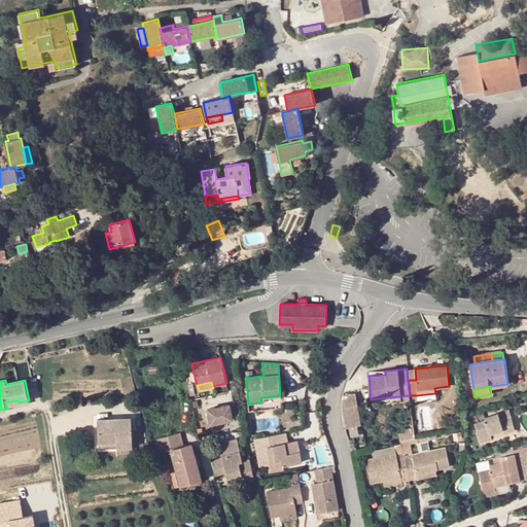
[(360,424),(355,394),(348,395),(348,400),(344,400),(343,415),(345,427),(360,424)]
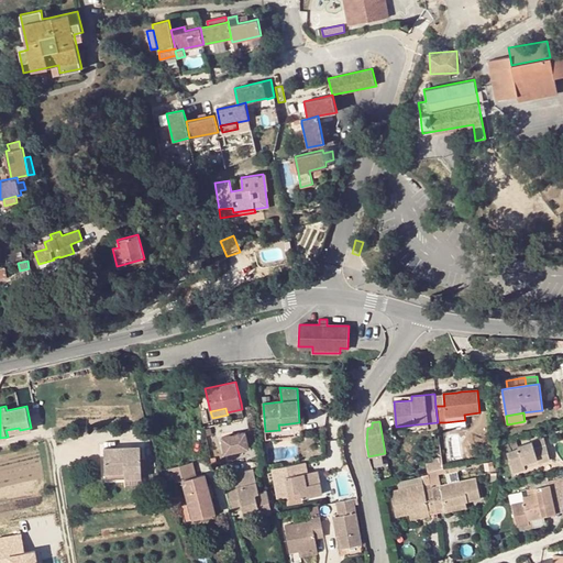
[(245,431),(222,437),(225,453),(249,448),(245,431)]
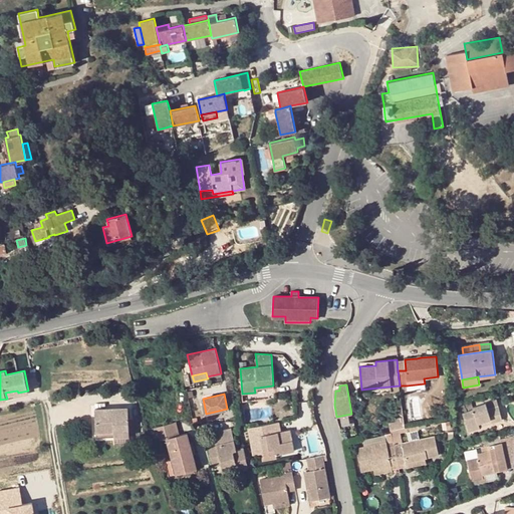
[(499,406),(497,400),(473,408),(474,410),(463,413),(469,431),(480,428),(480,427),(479,423),(491,420),(492,423),(502,420),(499,406)]
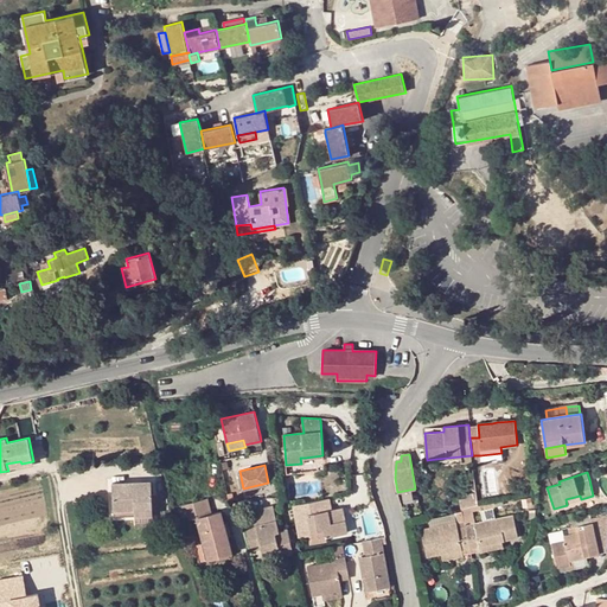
[(152,481),(113,483),(114,516),(153,515),(153,512),(153,502),(152,481)]
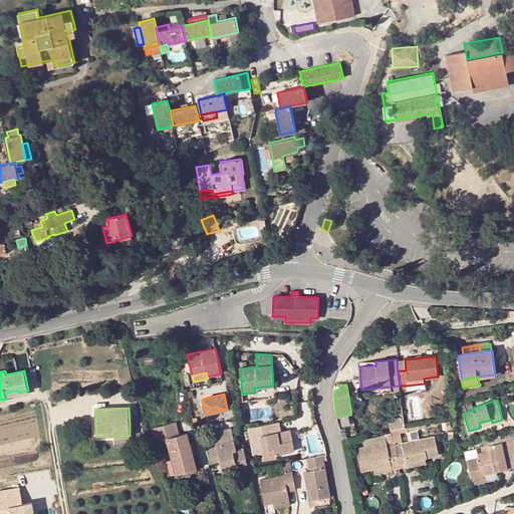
[(404,420),(390,423),(391,431),(400,429),(405,428),(404,420)]
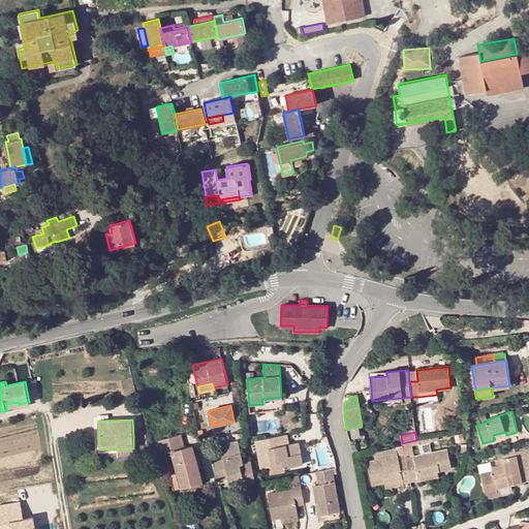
[(289,443),(288,434),(255,440),(261,468),(271,466),(271,463),(282,461),(284,468),(304,464),(300,445),(292,447),(291,443),(289,443)]
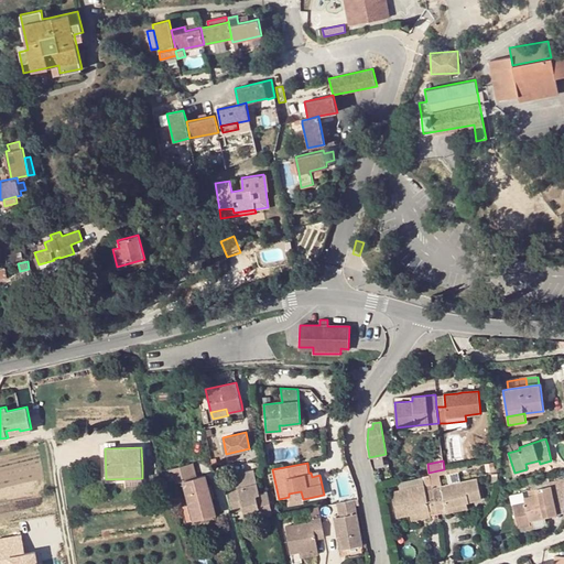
[(216,513),(206,475),(196,478),(192,464),(167,469),(171,485),(183,480),(190,501),(186,502),(191,520),(216,513)]
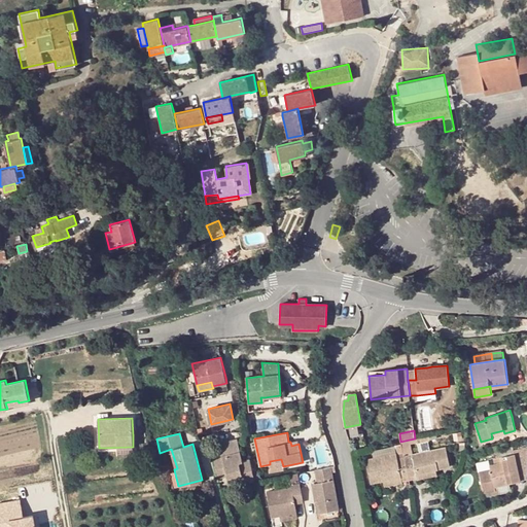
[(242,460),(238,440),(218,444),(221,456),(213,457),(217,478),(226,475),(227,478),(241,475),(243,481),(243,482),(254,480),(253,471),(250,459),(242,460)]
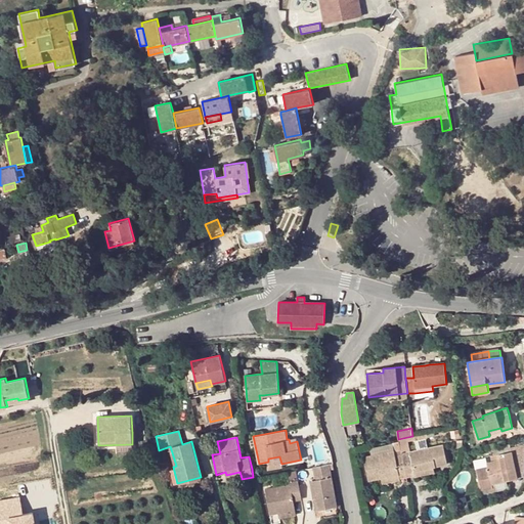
[(444,444),(410,451),(407,437),(398,439),(399,441),(403,464),(406,477),(415,475),(415,470),(433,466),(447,463),(444,444)]
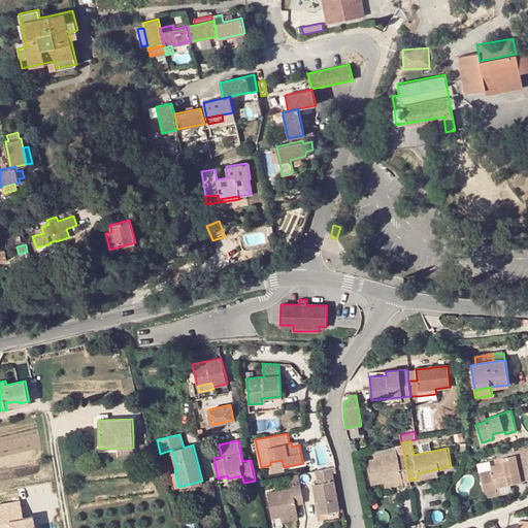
[(406,467),(402,444),(395,446),(396,448),(397,455),(366,461),(371,484),(384,482),(401,477),(402,482),(409,481),(406,467)]
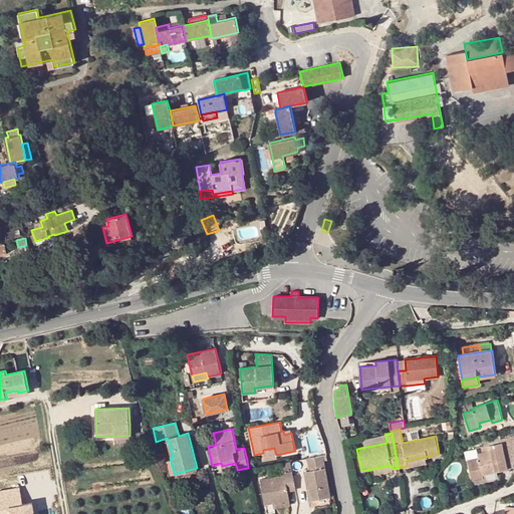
[(503,450),(501,443),(482,447),(483,453),(478,454),(478,458),(467,461),(472,480),(484,478),(483,474),(507,469),(506,462),(503,450)]
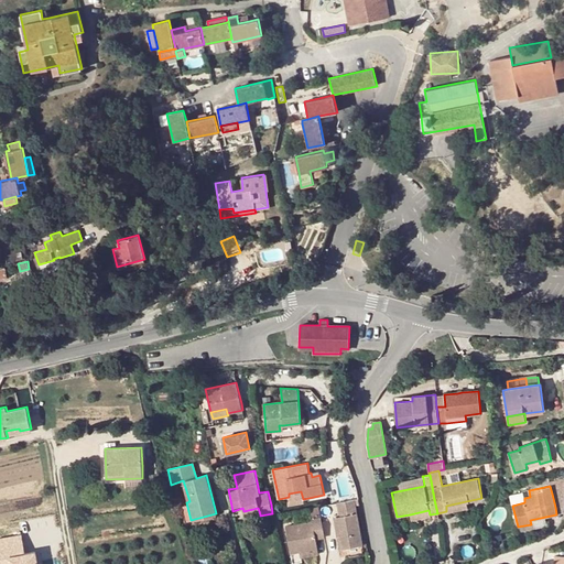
[(303,499),(301,491),(289,494),(290,501),(303,499)]
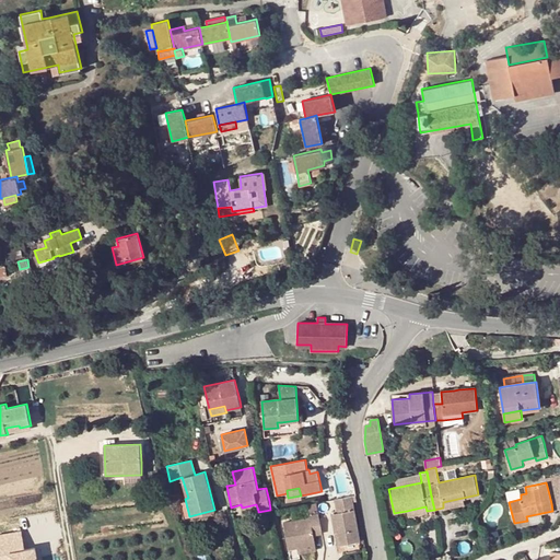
[(559,501),(559,498),(558,488),(548,490),(551,503),(559,501)]
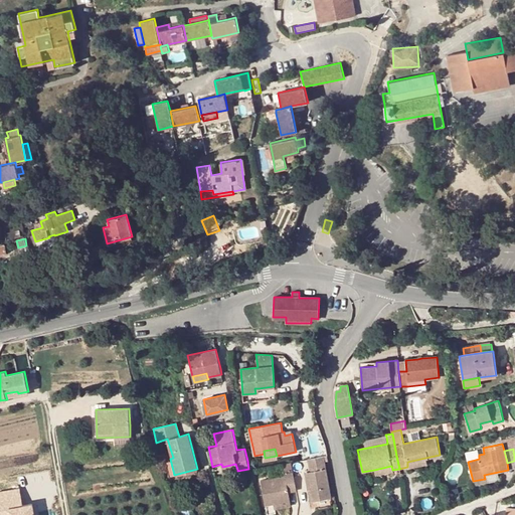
[(331,498),(326,469),(324,462),(323,456),(308,459),(310,472),(305,473),(308,490),(312,489),(314,501),(331,498)]
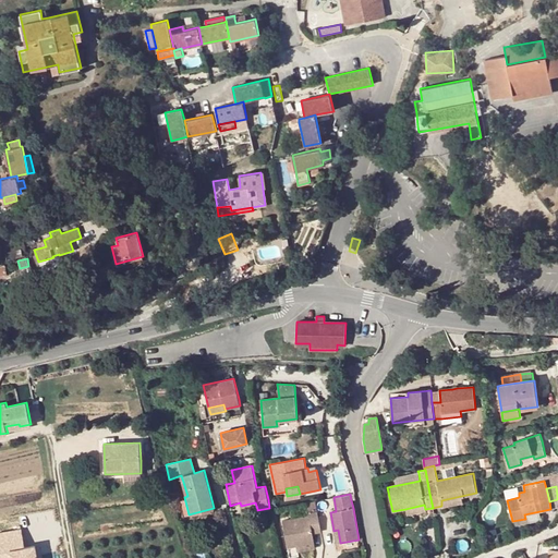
[(461,496),(441,500),(441,506),(443,508),(462,504),(461,496)]
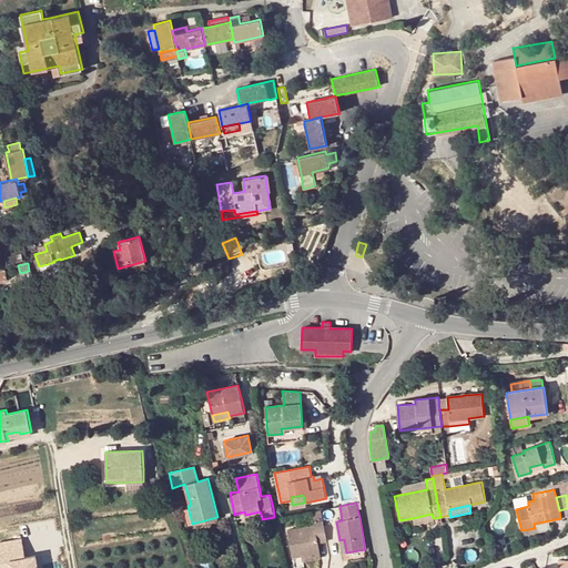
[(282,516),(280,507),(273,508),(274,517),(275,518),(282,516)]
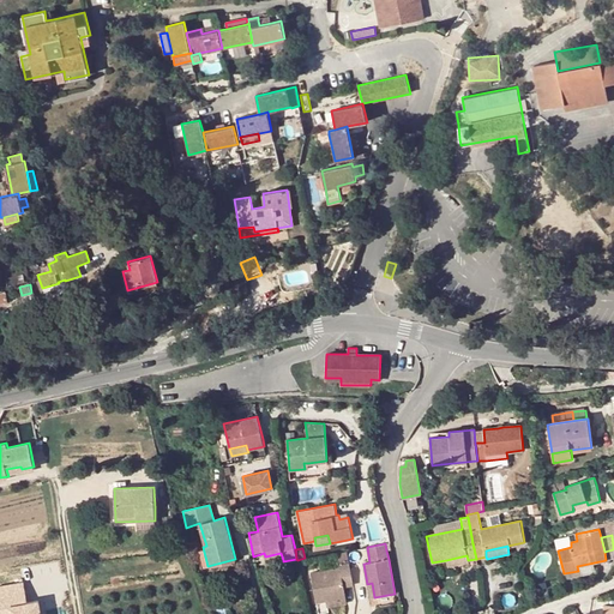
[(281,553),(265,557),(268,564),(283,560),(281,553)]
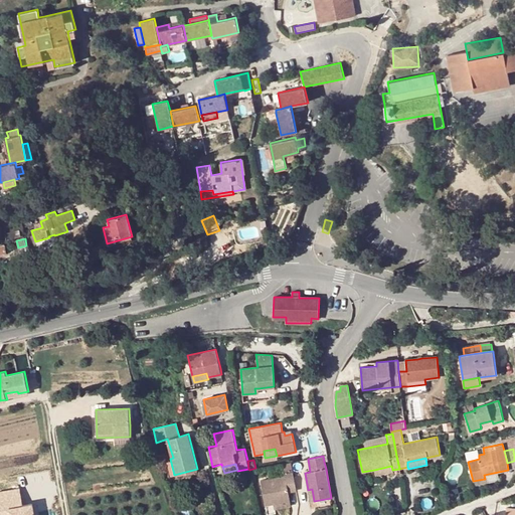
[(391,466),(374,470),(375,474),(392,470),(391,466)]
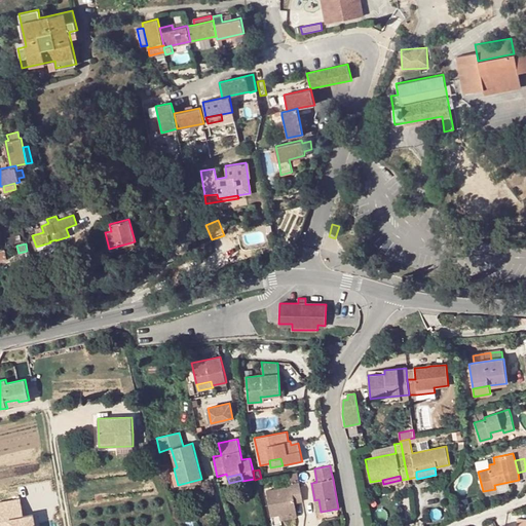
[(460,482),(456,479),(451,487),(456,490),(460,482)]
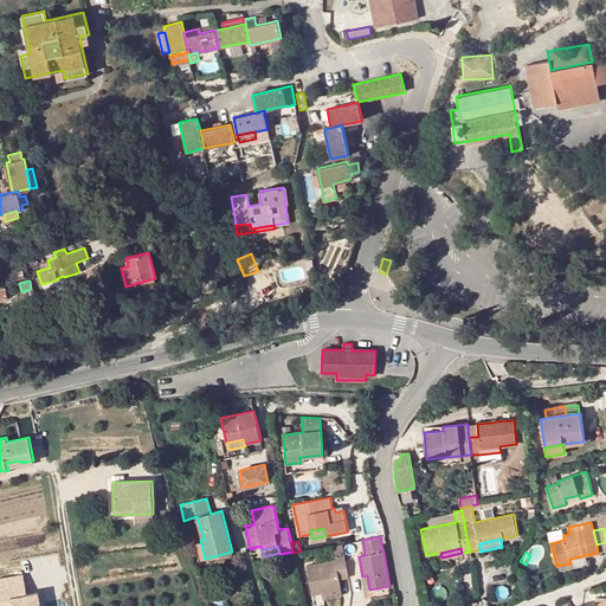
[(349,578),(345,555),(335,558),(335,560),(307,566),(313,594),(322,593),(341,588),(339,579),(349,578)]
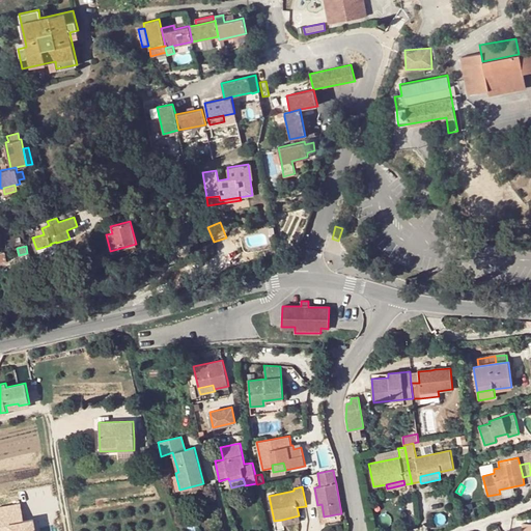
[(22,506),(0,508),(0,530),(35,530),(34,522),(24,524),(22,506)]
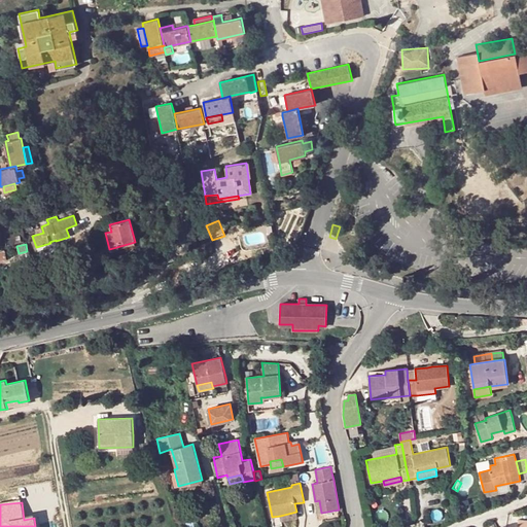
[(296,512),(280,516),(281,521),(297,518),(296,512)]
